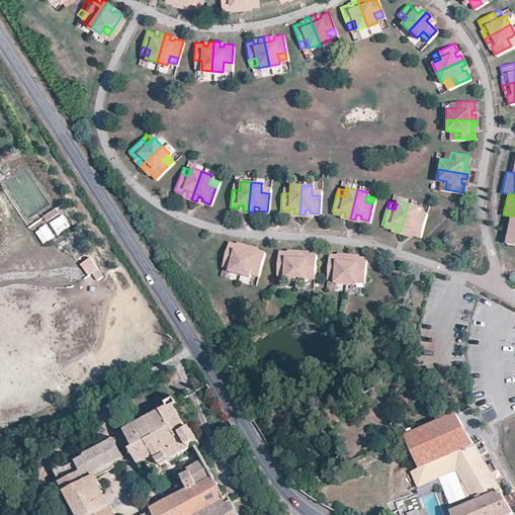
[(410,233),(418,236),(423,219),(415,216),(417,209),(418,206),(408,203),(400,232),(405,234),(407,229),(411,230),(410,233)]
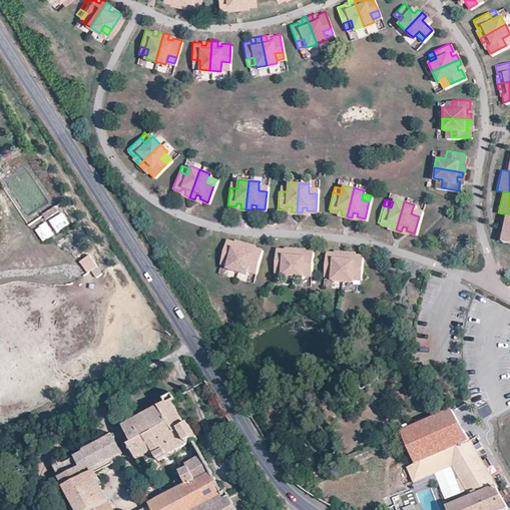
[(413,207),(411,213),(419,216),(421,209),(413,207)]
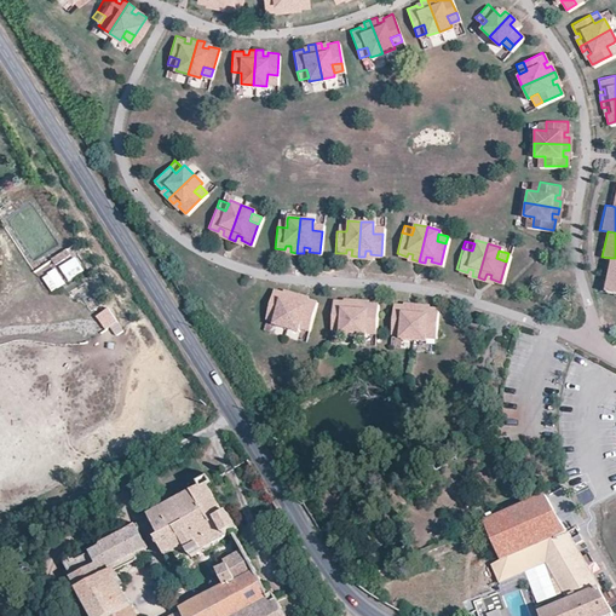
[(57,263),(65,277),(81,269),(73,253),(57,263)]
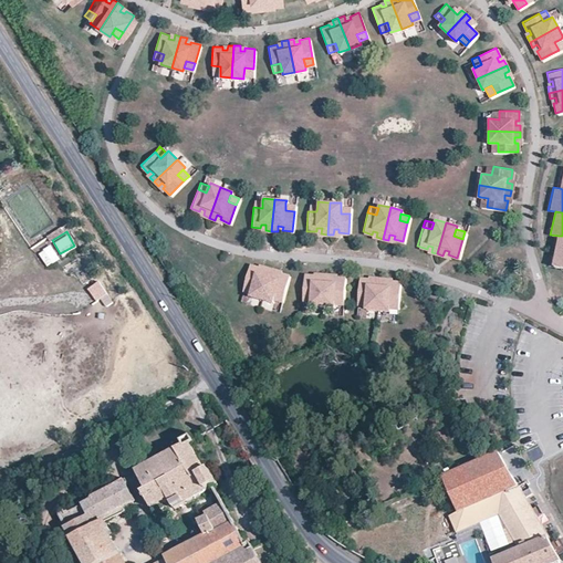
[(562,236),(559,236),(552,266),(562,267),(562,269),(562,268),(562,236)]
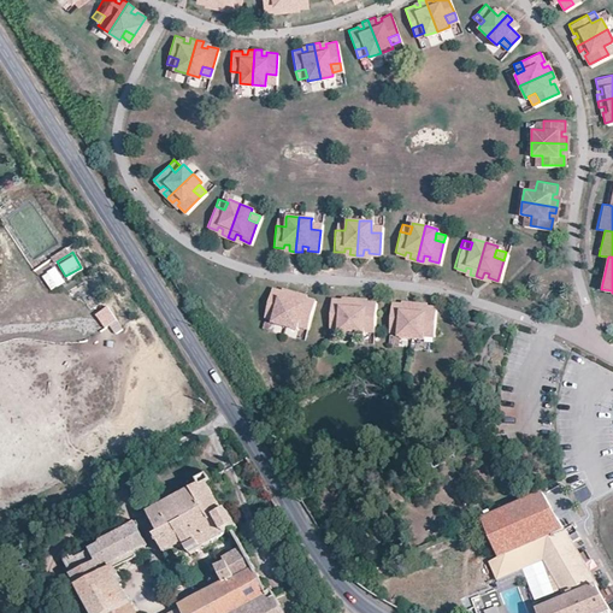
[(48,287),(57,282),(47,267),(39,272),(48,287)]
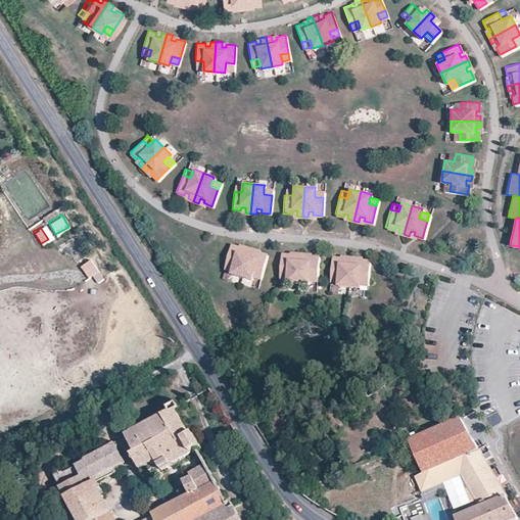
[(238,245),(230,242),(225,261),(233,263),(231,269),(230,272),(240,275),(248,246),(243,244),(241,249),(237,248),(238,245)]
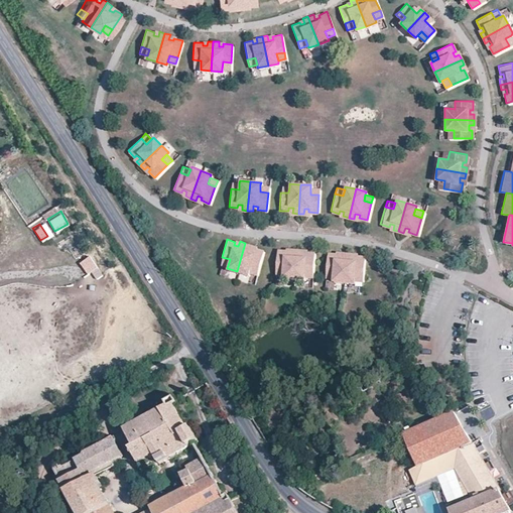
[(258,267),(263,250),(254,247),(253,250),(249,249),(250,244),(245,243),(237,271),(247,274),(248,271),(250,265),(258,267)]
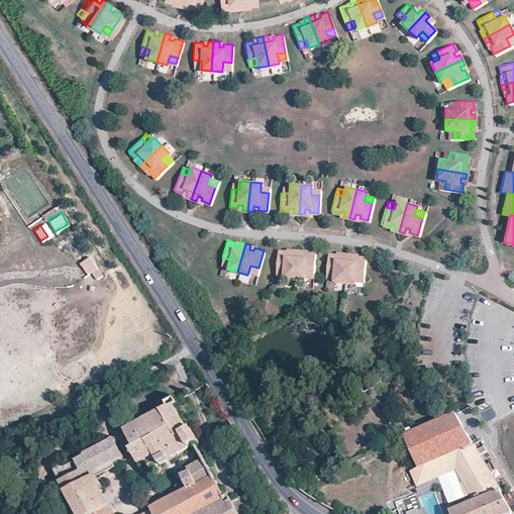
[(285,249),(276,248),(275,267),(283,268),(283,274),(282,277),(293,278),(295,248),(289,248),(289,252),(285,252),(285,249)]
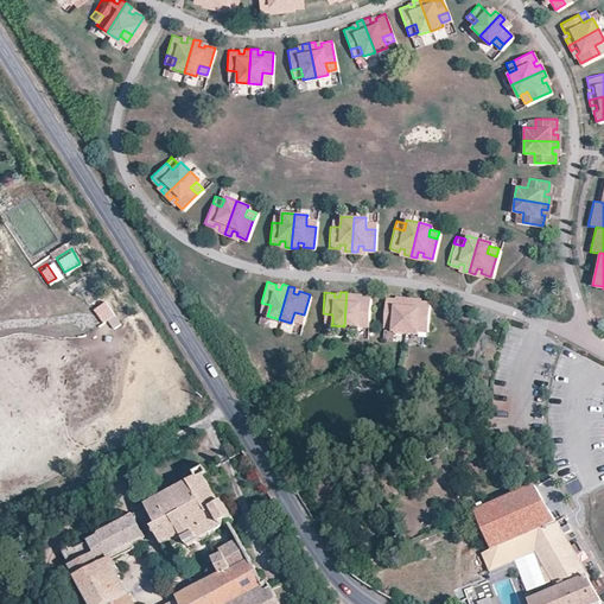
[(367,317),(368,296),(358,296),(358,299),(353,298),(354,292),(347,292),(344,326),(357,328),(357,324),(357,316),(367,317)]
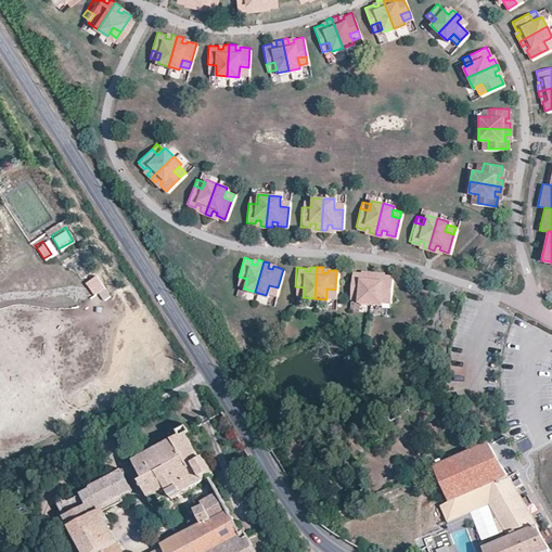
[(360,272),(351,271),(349,291),(358,291),(358,298),(357,302),(369,303),(372,271),(366,270),(366,276),(360,276),(360,272)]
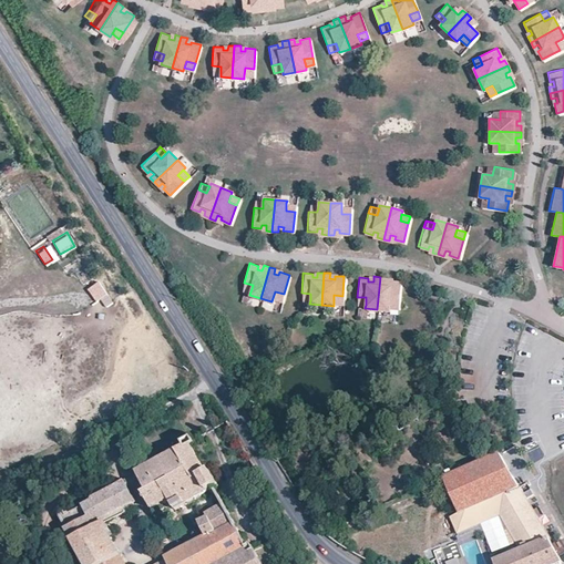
[(398,300),(400,280),(390,279),(390,283),(386,283),(386,277),(380,277),(377,309),(389,310),(389,307),(389,299),(398,300)]
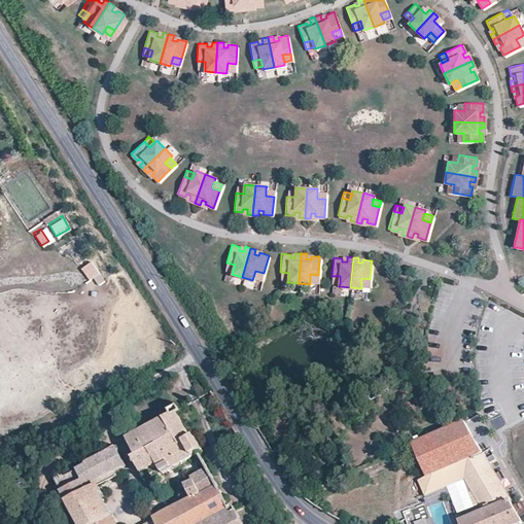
[(233,271),(235,265),(226,263),(224,269),(233,271)]
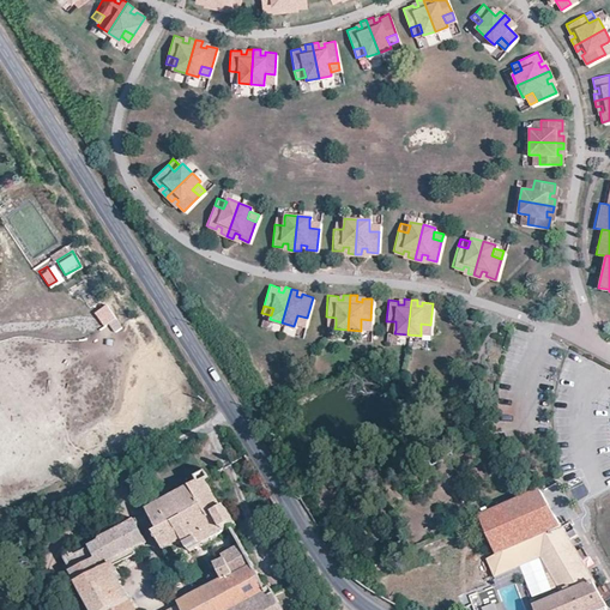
[(114,308),(97,315),(103,331),(120,324),(114,308)]
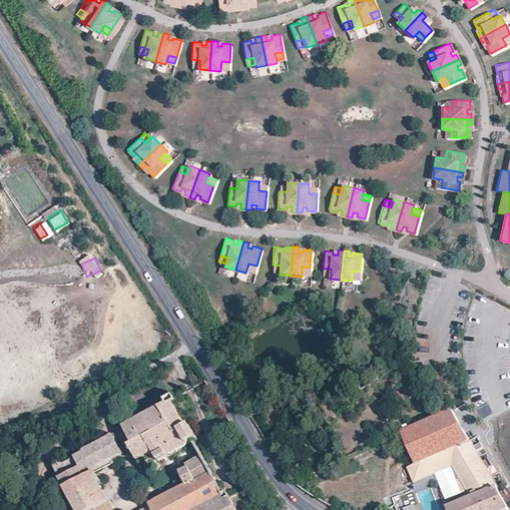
[(257,266),(248,264),(246,270),(255,272),(257,266)]
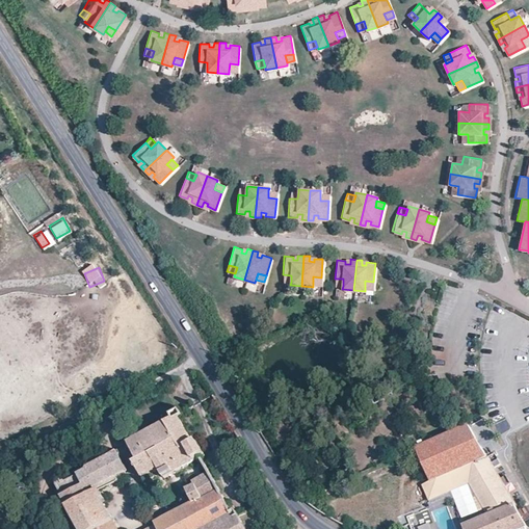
[(126,435),(124,437),(121,439),(140,476),(156,468),(161,477),(203,452),(194,439),(191,441),(177,416),(181,415),(178,408),(167,414),(169,417),(151,427),(129,440),(126,435)]
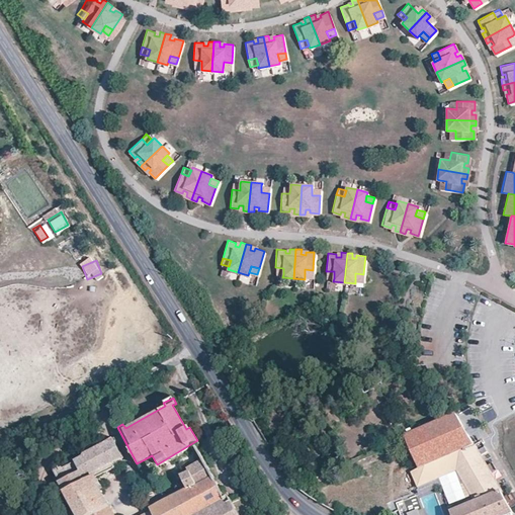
[(479,454),(454,413),(404,434),(418,466),(446,455),(453,466),(479,454)]
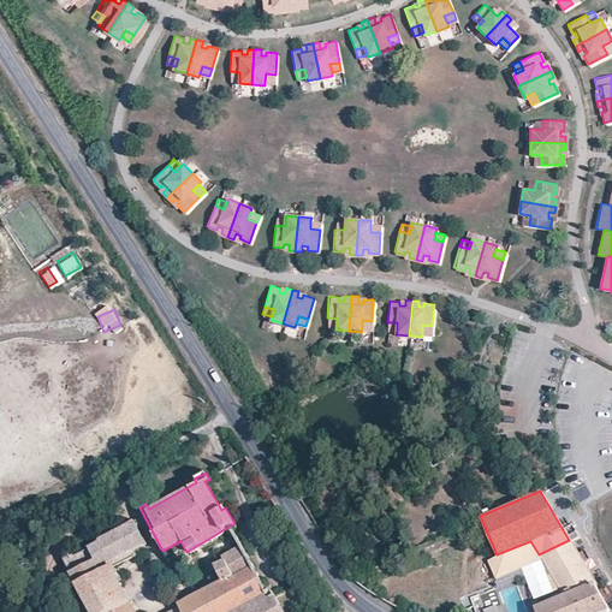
[(58,553),(90,611),(135,611),(116,576),(107,580),(99,565),(143,542),(132,520),(125,523),(122,517),(114,522),(117,527),(107,533),(97,539),(94,534),(87,538),(90,542),(66,554),(63,550),(58,553)]
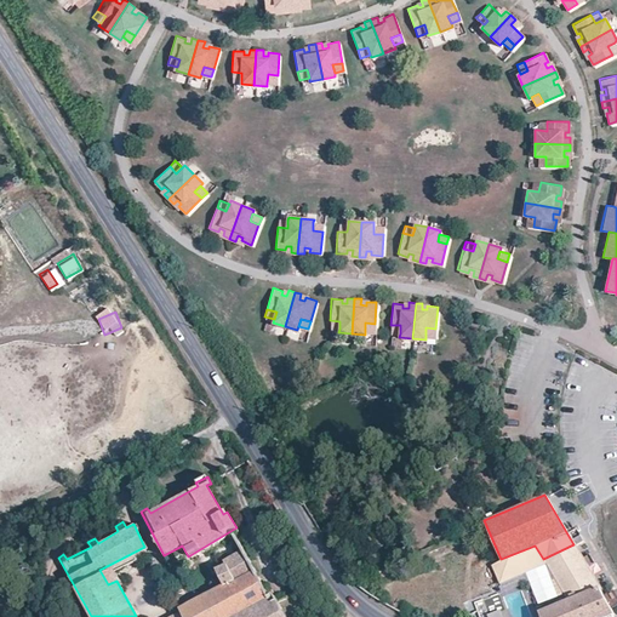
[(573,544),(543,559),(544,561),(561,590),(566,599),(598,586),(589,572),(586,565),(580,556),(573,544)]
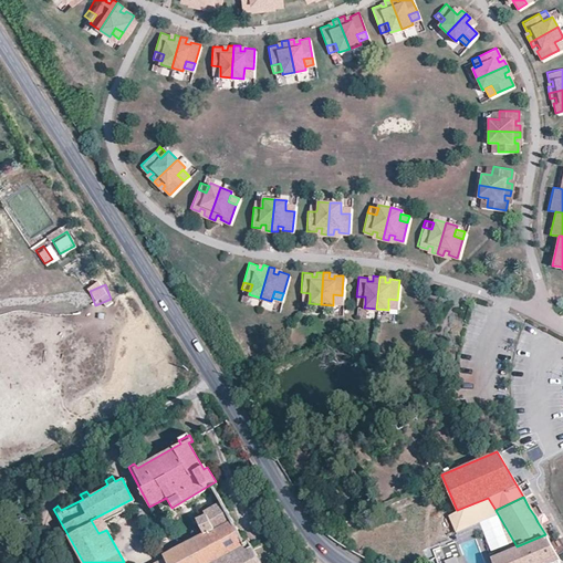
[(472,522),(497,512),(496,510),(488,498),(457,510),(447,514),(455,531),(472,522)]
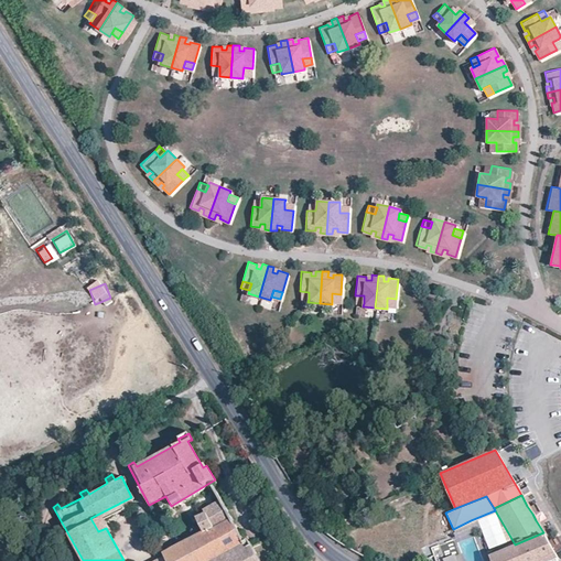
[(135,502),(131,497),(90,518),(98,531),(106,528),(108,527),(104,518),(135,502)]
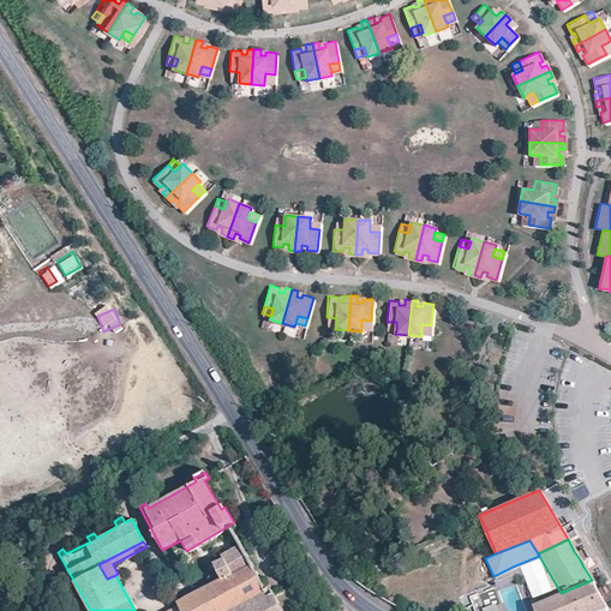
[(229,610),(264,591),(237,544),(204,564),(207,567),(211,564),(219,577),(175,601),(174,603),(175,604),(179,610),(229,610)]
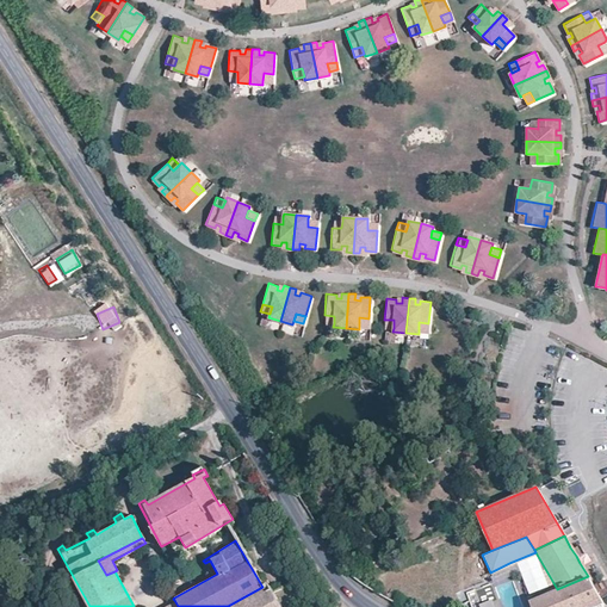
[(584,552),(578,543),(570,547),(576,556),(584,552)]
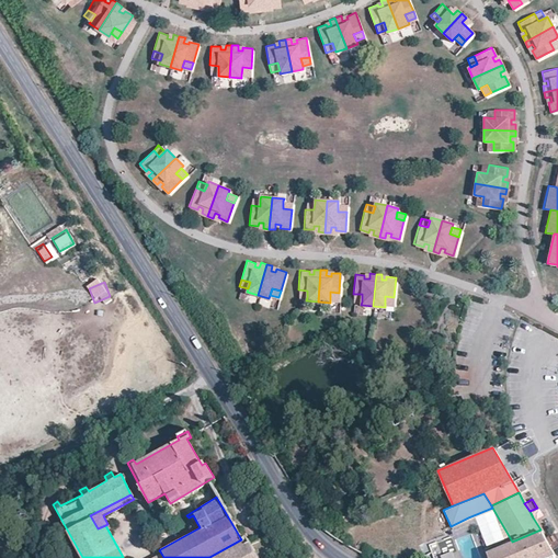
[(356,514),(353,508),(341,512),(344,519),(356,514)]
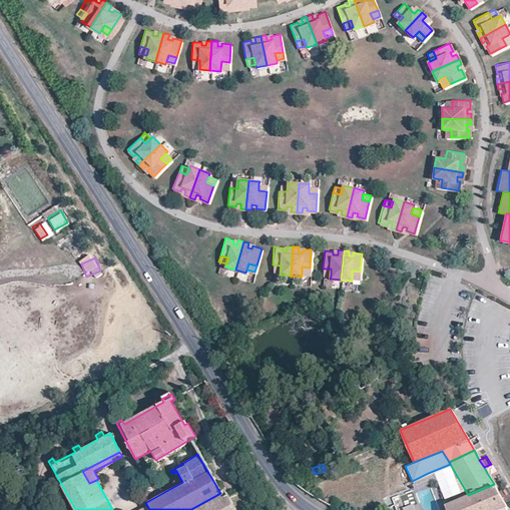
[(450,464),(428,473),(439,499),(464,488),(450,464)]
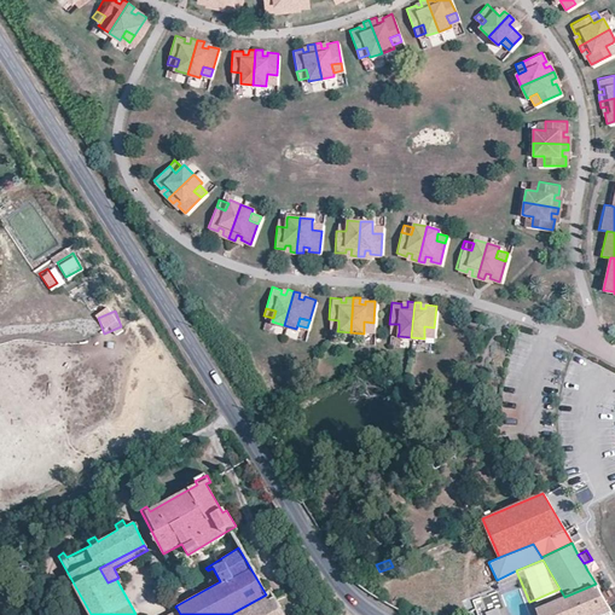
[(599,614),(604,614),(611,610),(608,604),(599,591),(596,584),(564,597),(560,599),(543,605),(537,609),(539,614),(599,614)]
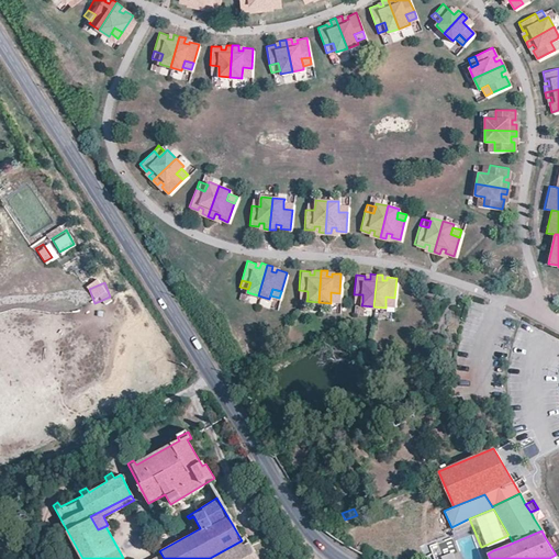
[(558,545),(558,541),(554,533),(545,537),(552,549),(558,545)]
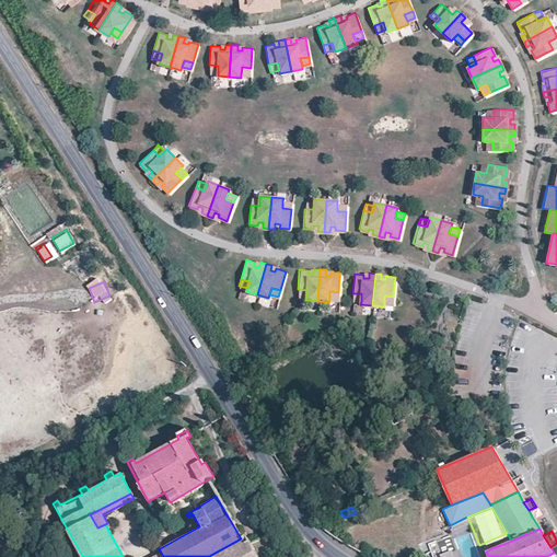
[(256,556),(248,542),(245,536),(241,538),(209,556),(256,556)]
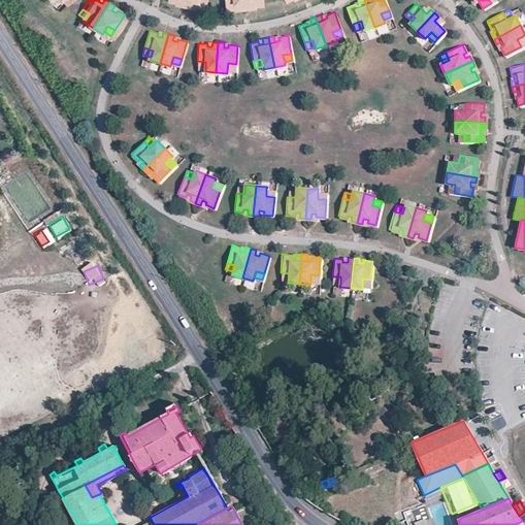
[(463,517),(478,512),(476,507),(462,514),(463,517)]
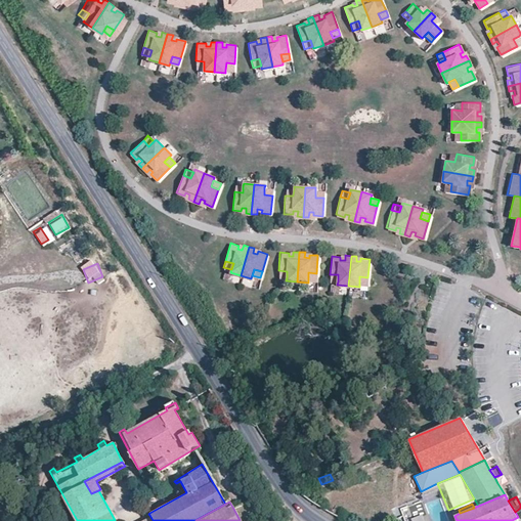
[(424,520),(421,512),(409,516),(410,520),(424,520)]
